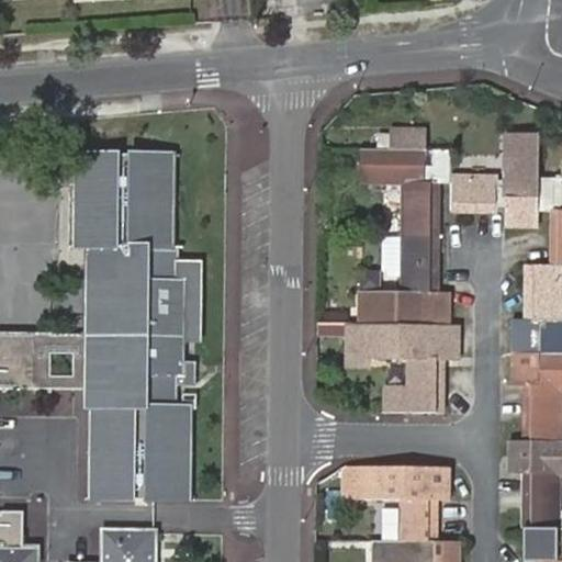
[(395,133),(395,149),(427,149),(427,133),(395,133)]
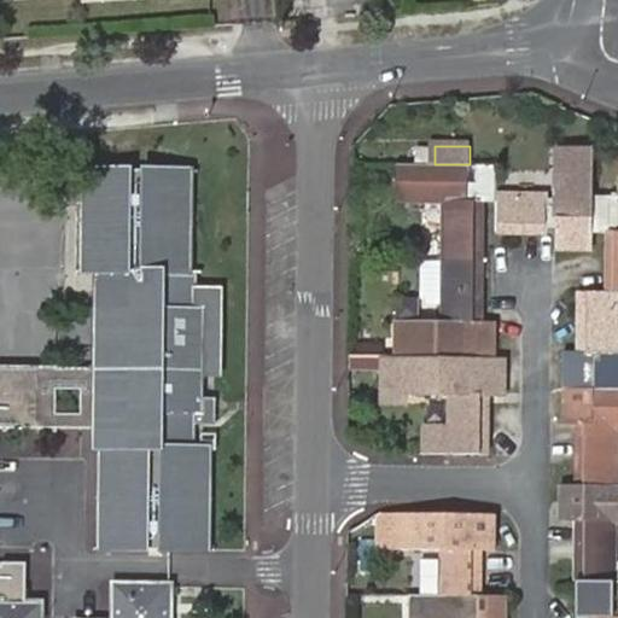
[(553,196),(495,196),(494,202),(494,229),(554,229),(554,246),(590,245),(590,231),(602,232),(602,292),(573,291),(573,351),(558,351),(557,425),(572,425),(571,485),(555,485),(555,520),(571,520),(570,617),(573,617),(617,617),(617,581),(608,582),(610,522),(617,520),(617,485),(610,485),(610,425),(617,425),(617,351),(611,351),(612,292),(617,292),(617,161),(614,162),(614,196),(590,196),(592,151),(554,151),(553,196)]
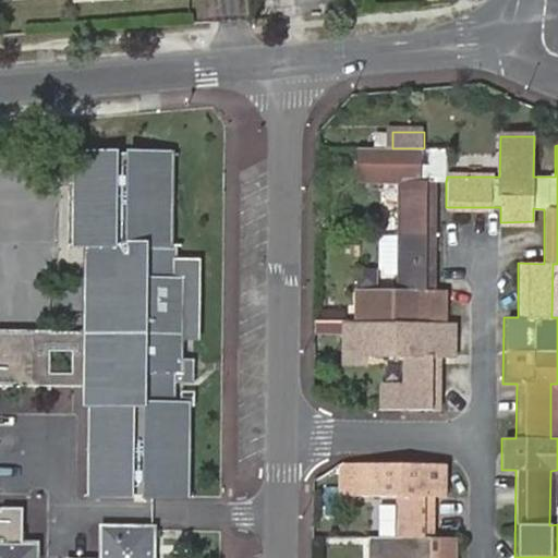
[(377,384),(377,409),(437,410),(438,356),(451,356),(451,323),(444,323),(444,289),(433,289),(433,182),(446,182),(447,177),(447,148),(424,148),(392,148),(356,148),(356,181),(400,181),(399,238),(398,276),(398,290),(355,290),(355,323),(334,322),(334,336),(334,363),(363,364),(363,355),(404,356),(404,384),(377,384)]
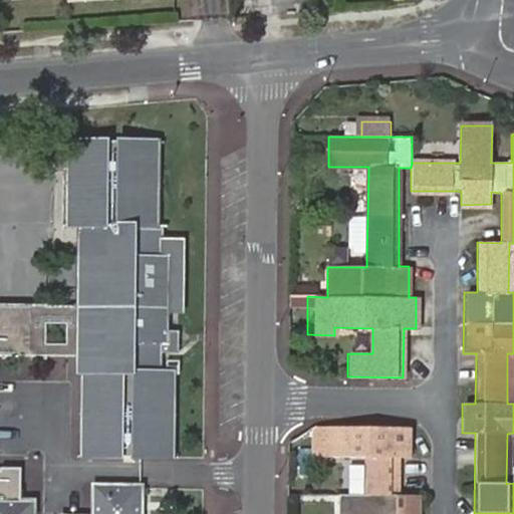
[(83,309),(83,360),(82,377),(85,377),(84,461),(176,463),(178,375),(163,375),(164,344),(170,345),(170,261),(164,260),(165,228),(161,228),(160,143),(69,144),(68,229),(84,229),(83,309)]
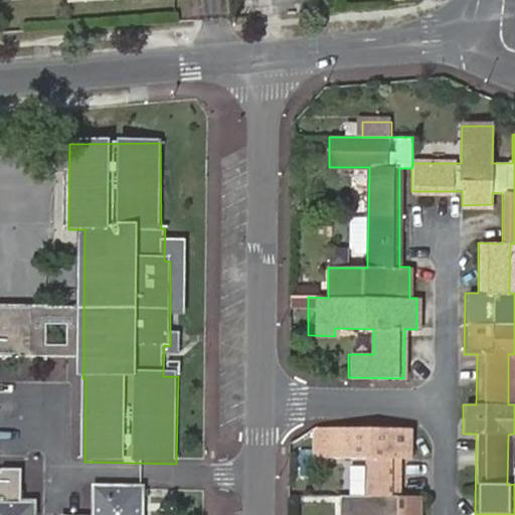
[(367,254),(368,219),(351,219),(350,249),(356,254),(367,254)]
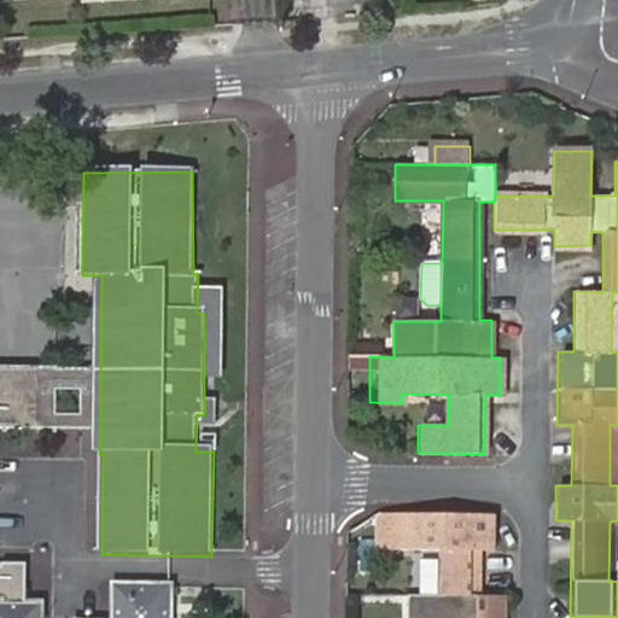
[(369,356),(350,357),(350,371),(369,372),(369,356)]
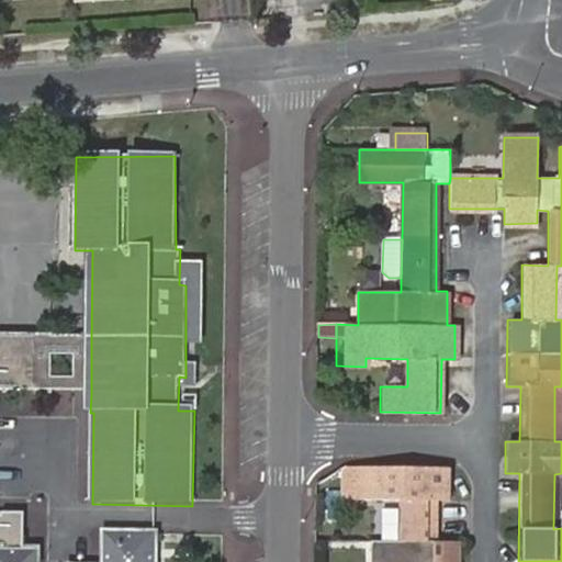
[(0,356),(41,357),(41,394),(64,394),(91,394),(91,338),(0,337),(0,356)]
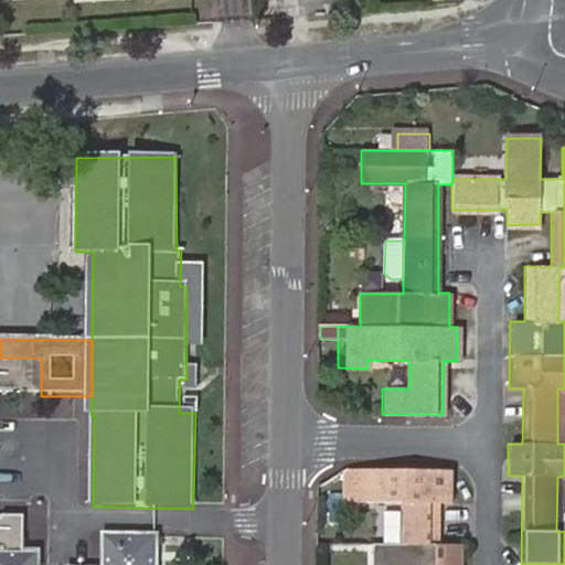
[(0,395),(41,396),(41,359),(0,358),(0,395)]
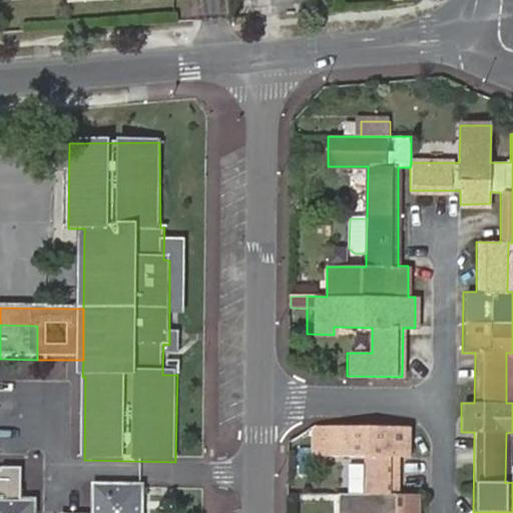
[(412,426),(329,425),(328,455),(367,455),(366,494),(338,493),(337,512),(423,512),(424,494),(400,495),(401,456),(411,457),(412,426)]
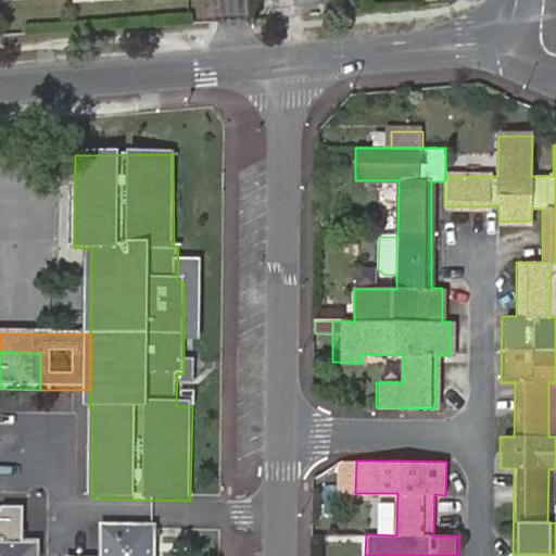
[(36,547),(36,509),(13,508),(14,514),(0,513),(0,555),(48,555),(48,547),(36,547)]
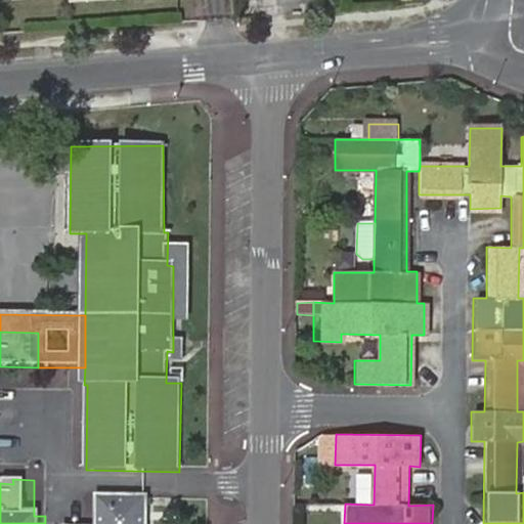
[(108,523),(155,523),(156,500),(110,500),(108,523)]
